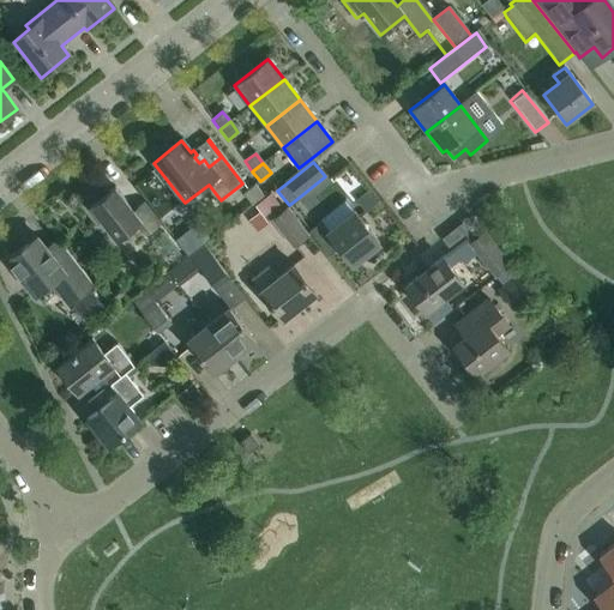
[(252,206),(263,198),(254,186),(244,195),(252,206)]
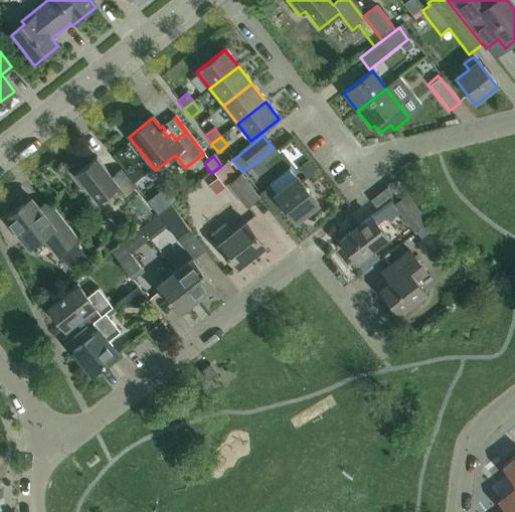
[(112,178),(96,158),(87,165),(82,160),(65,173),(80,192),(86,188),(98,202),(115,189),(122,198),(135,188),(121,171),(112,178)]
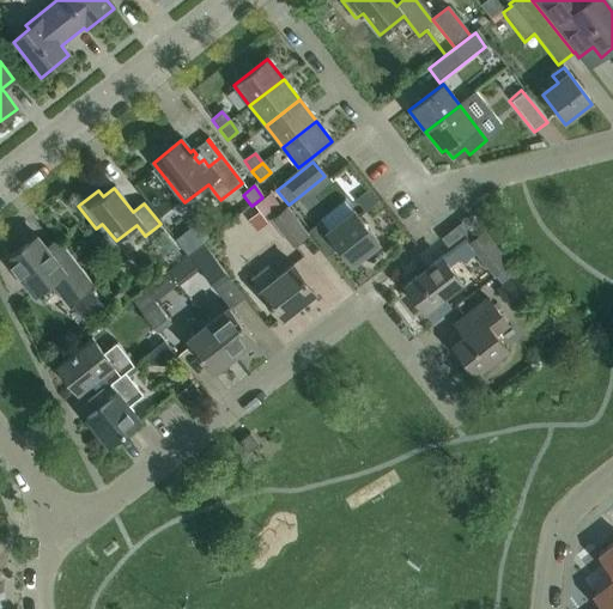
[(286,208),(271,221),(292,250),(309,237),(286,208)]
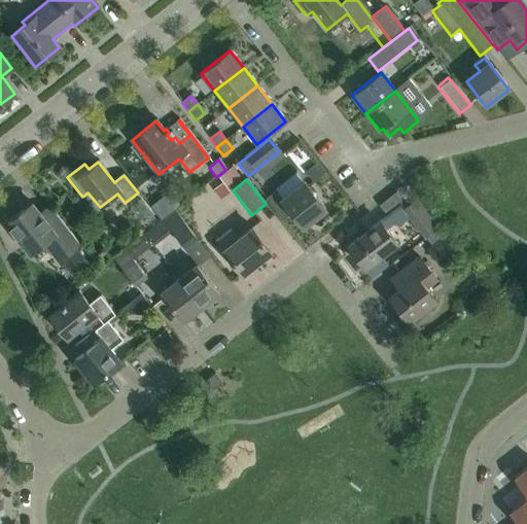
[(325,210),(304,183),(282,200),(275,191),(265,200),(281,221),(291,213),(303,228),(325,210)]
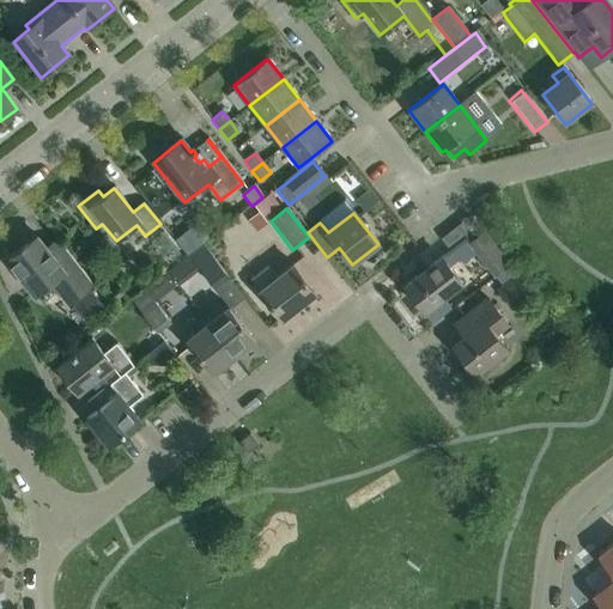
[(465,239),(405,286),(425,312),(444,298),(461,285),(455,276),(449,268),(459,261),(462,266),(477,255),(484,265),(493,276),(508,266),(501,256),(483,233),(468,245),(465,239)]
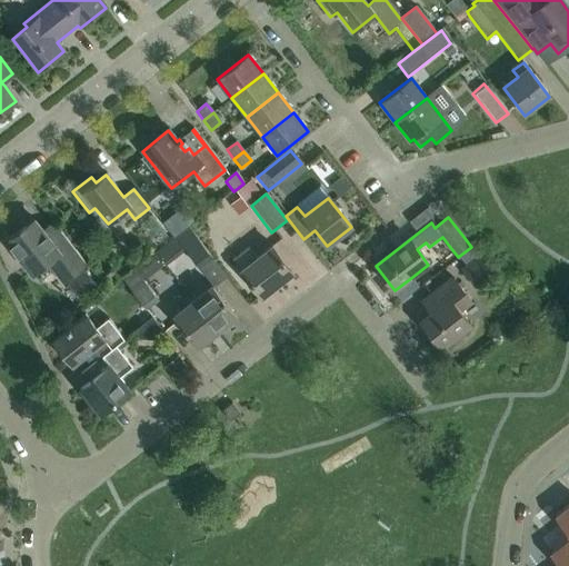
[(220,219),(208,229),(217,241),(229,231),(220,219)]
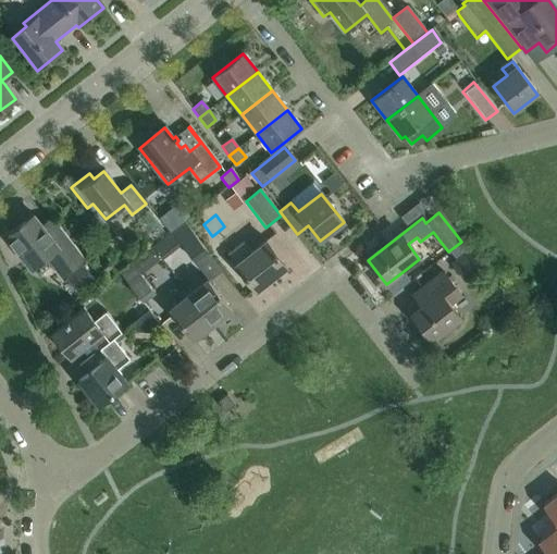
[(47,234),(34,217),(7,237),(32,269),(46,257),(61,277),(83,259),(58,226),(47,234)]
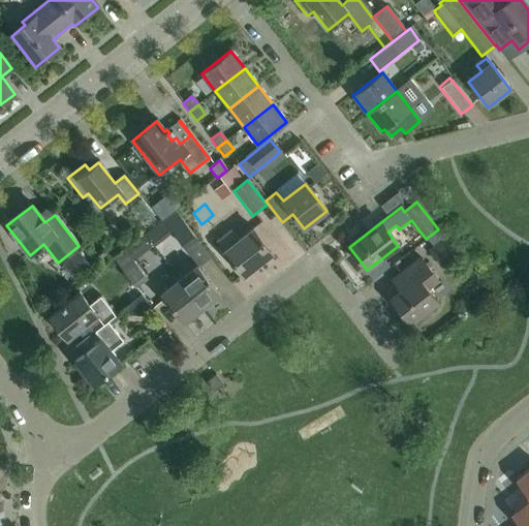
[(185,250),(197,241),(176,213),(164,222),(185,250)]
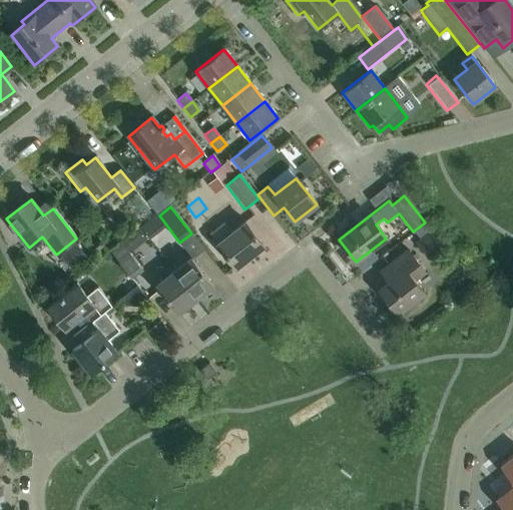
[(264,246),(251,230),(244,222),(231,232),(224,222),(209,234),(235,269),(264,246)]
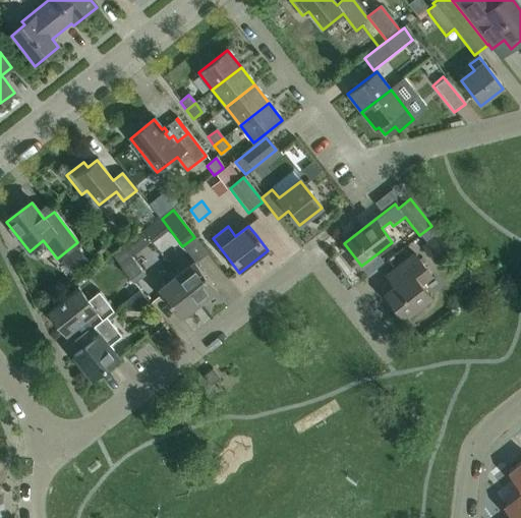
[(436,266),(454,251),(433,227),(421,237),(426,244),(421,247),(436,266)]
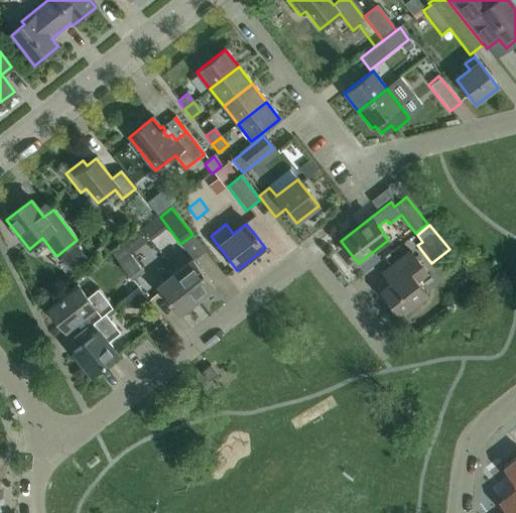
[(94,261),(104,252),(97,243),(87,251),(94,261)]
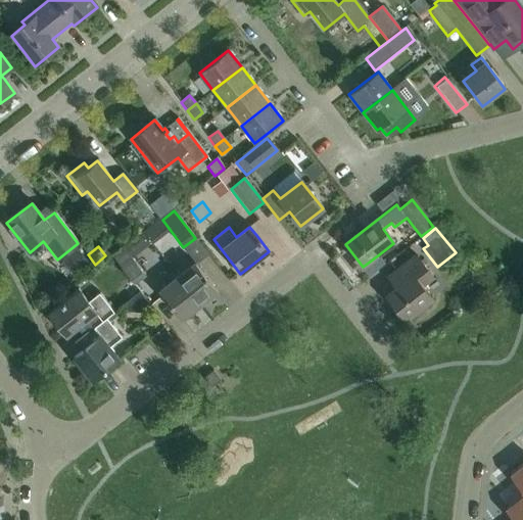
[(134,286),(146,277),(125,249),(113,258),(134,286)]
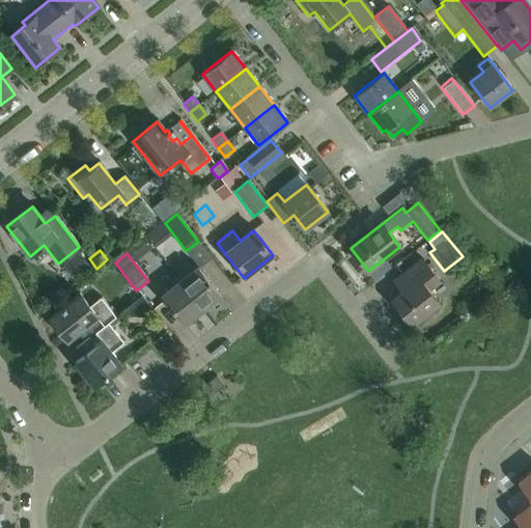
[(74,282),(90,270),(78,254),(61,267),(74,282)]
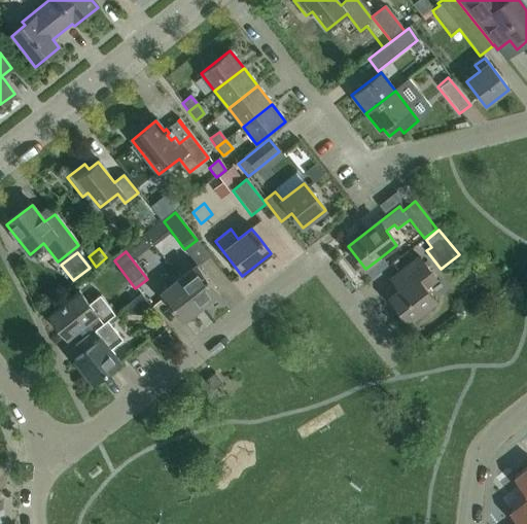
[(408,322),(435,302),(425,288),(436,279),(419,257),(407,268),(390,281),(398,291),(389,299),(408,322)]
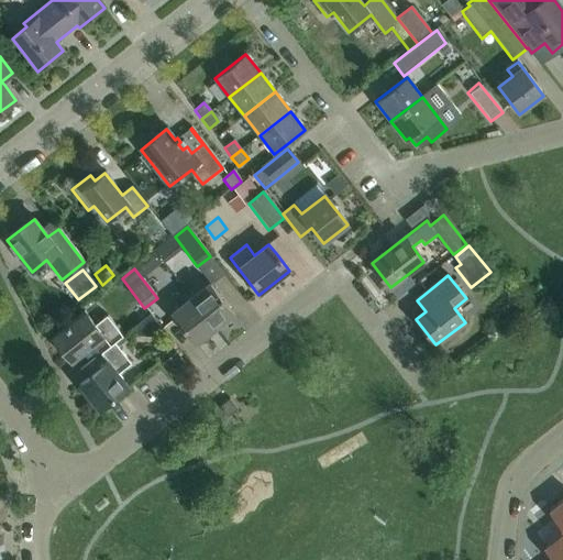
[(213,330),(233,314),(210,284),(190,299),(213,330)]
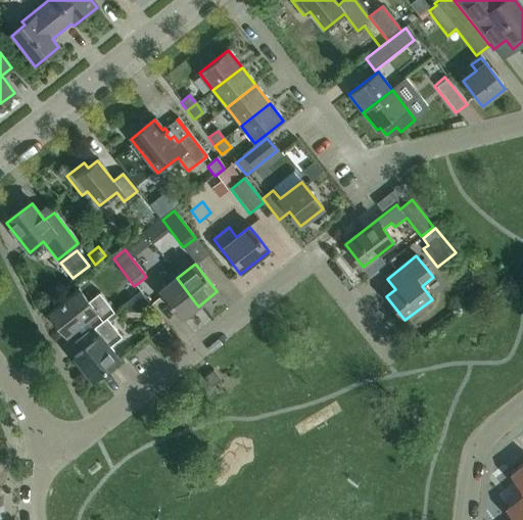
[(181,320),(198,306),(177,278),(158,291),(181,320)]
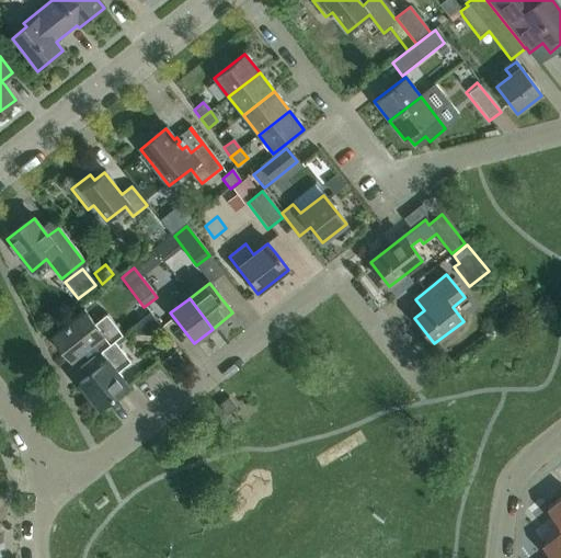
[(94,326),(83,311),(70,322),(53,336),(71,360),(93,343),(101,352),(114,342),(121,337),(104,318),(94,326)]
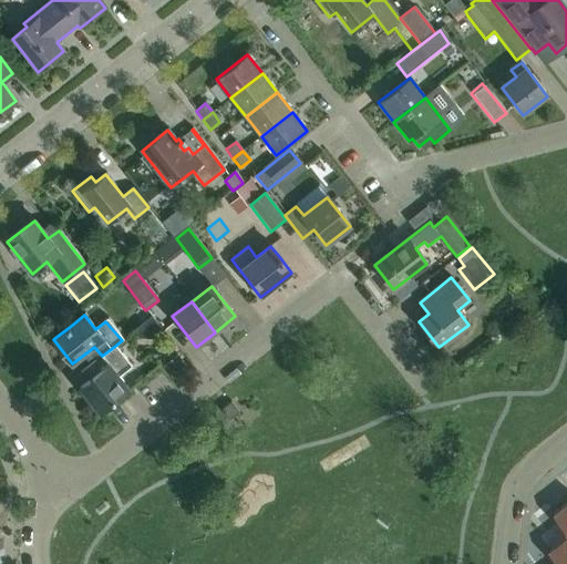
[(100,413),(129,390),(119,377),(132,367),(117,349),(115,346),(102,356),(80,373),(88,382),(80,388),(100,413)]
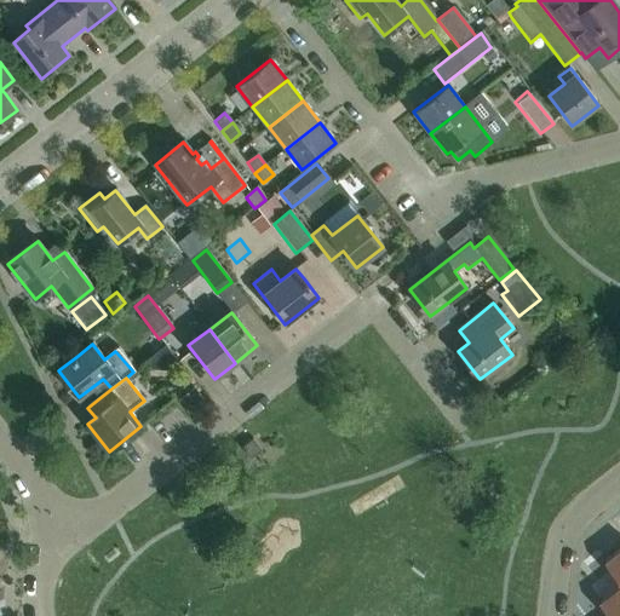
[(251,460),(262,452),(252,441),(241,449),(251,460)]
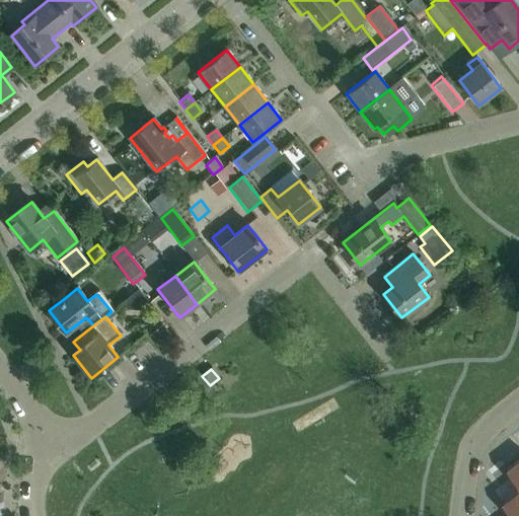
[(518,461),(506,471),(518,488),(518,461)]
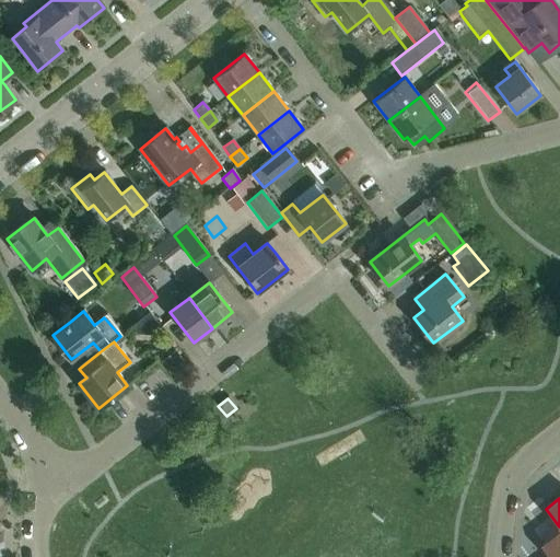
[(559,556),(559,531),(541,546),(549,556),(559,556)]
